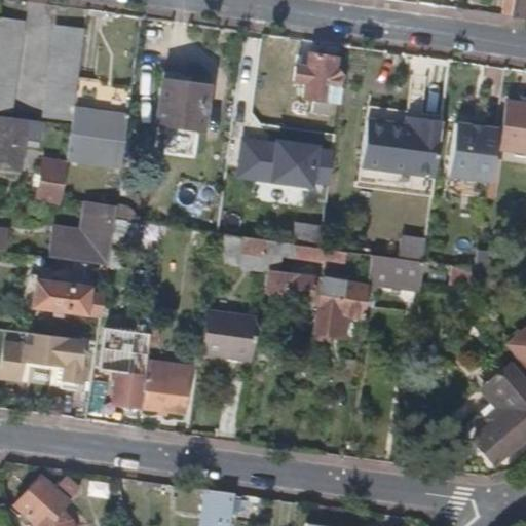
[(525,19),(525,0),(514,0),(512,17),(525,19)]
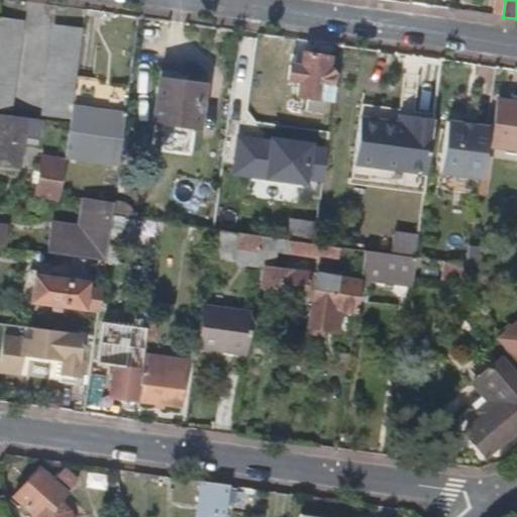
[(0,108),(10,110),(22,20),(0,17),(0,108)]
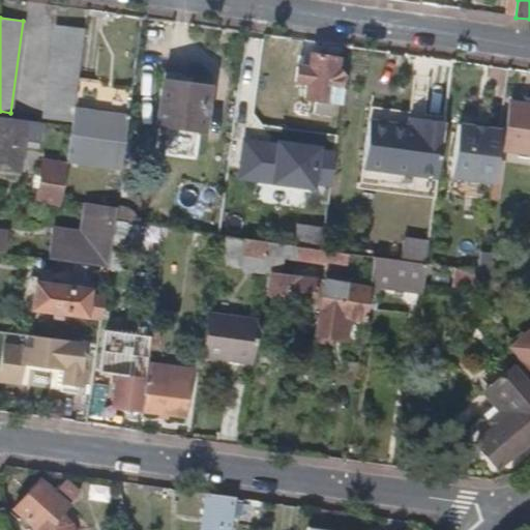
[(70,121),(83,29),(56,26),(43,118),(70,121)]
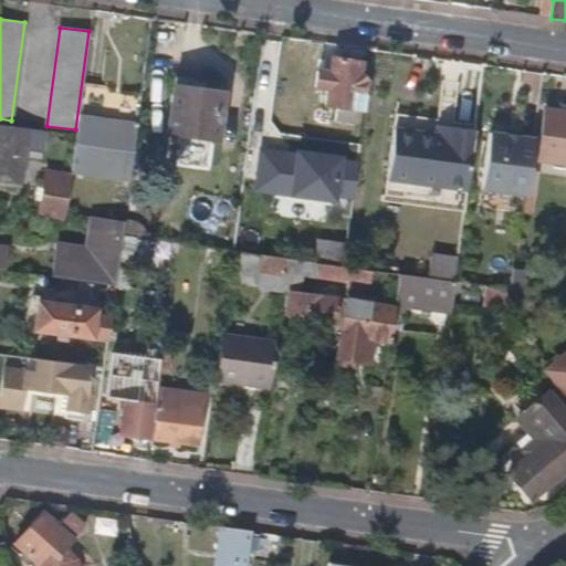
[(368,96),(370,81),(359,80),(362,63),(333,59),(331,74),(318,72),(315,88),(328,91),(326,105),(355,109),(357,95),(368,96)]
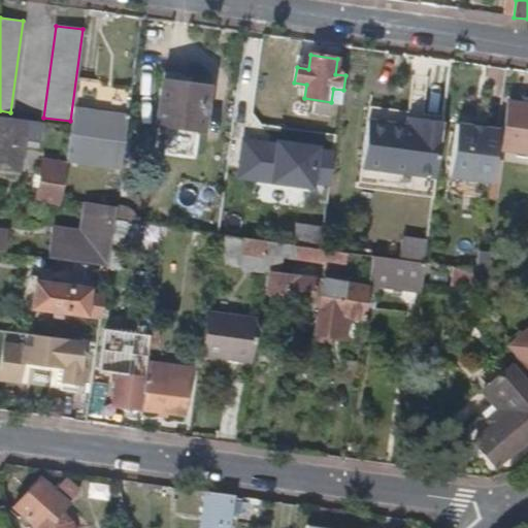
[(204,131),(211,78),(164,72),(157,125),(204,131)]
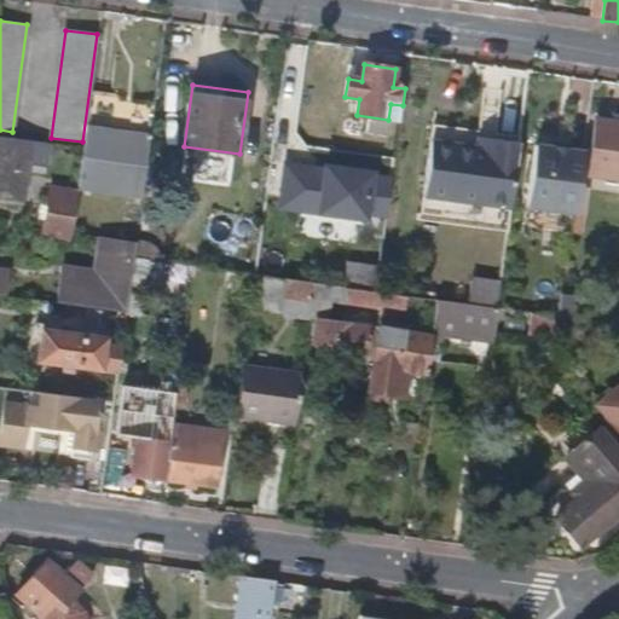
[(618,122),(596,120),(589,177),(618,179),(618,122)]
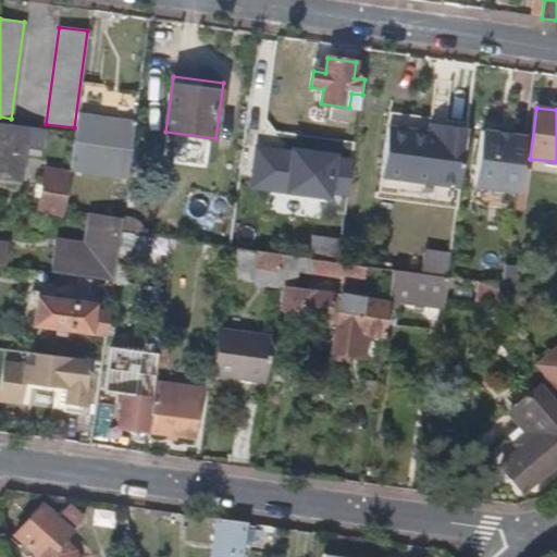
[(128,177),(136,126),(77,118),(75,134),(71,168),(128,177)]
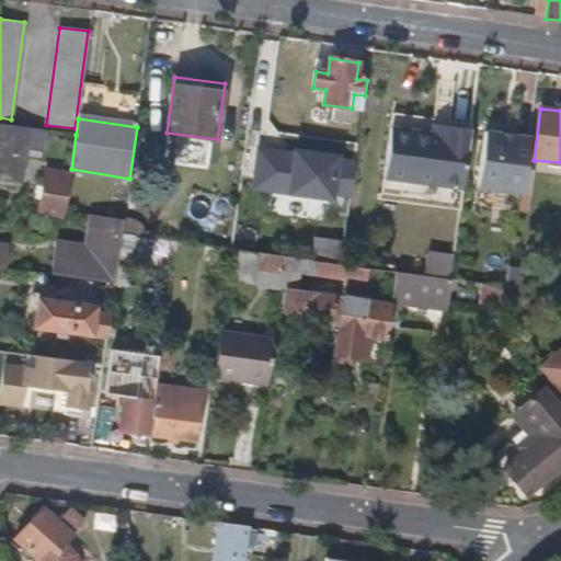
[(0,176),(19,179),(25,128),(0,124),(0,176)]
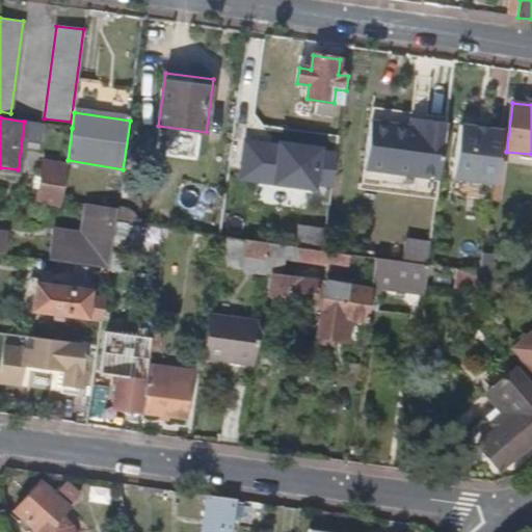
[(423,128),(424,118),(411,117),(410,126),(423,128)]
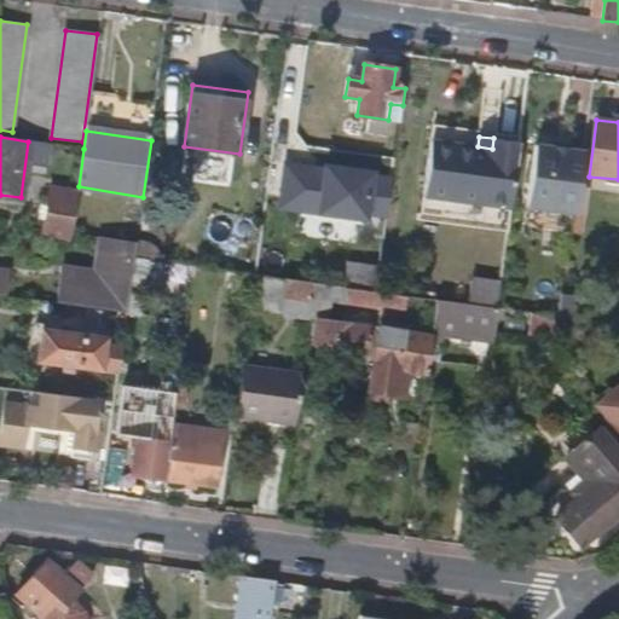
[(512,208),(520,142),(493,138),(492,149),(478,146),(432,140),(424,197),(512,208)]
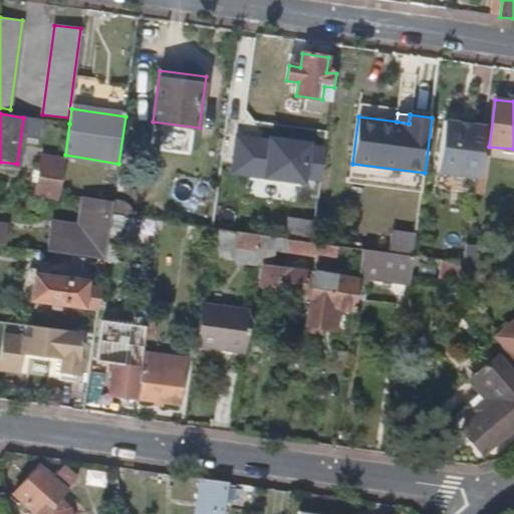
[(486,127),(444,121),(437,173),(479,179),(486,127)]
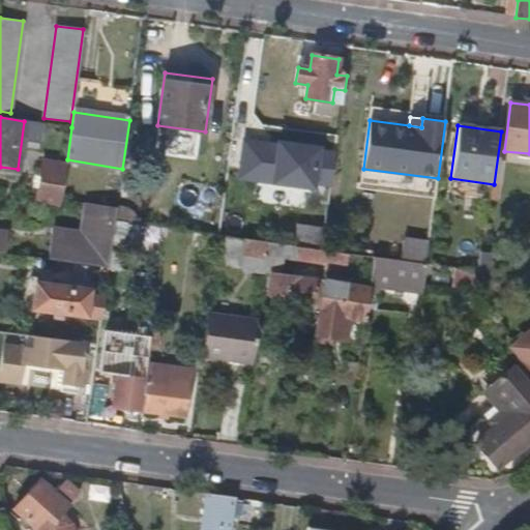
[(330,185),(335,154),(318,152),(319,149),(278,144),(278,147),(244,142),(240,173),(256,175),(255,180),(313,188),(314,183),(330,185)]
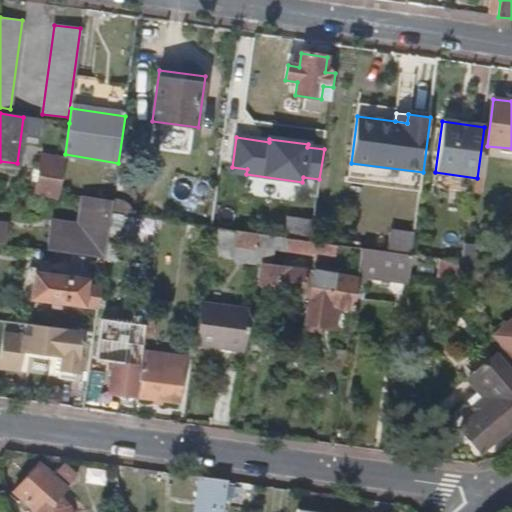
[(52,168),(54,149),(42,148),(36,186),(58,189),(61,169),(52,168)]
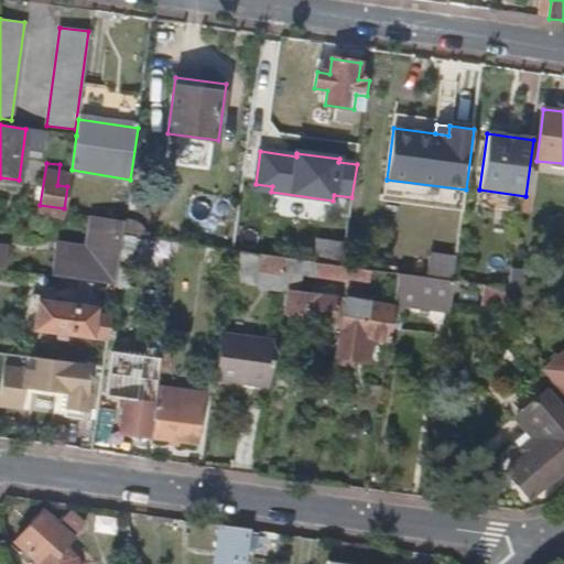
[(67,186),(69,166),(60,164),(57,185),(67,186)]
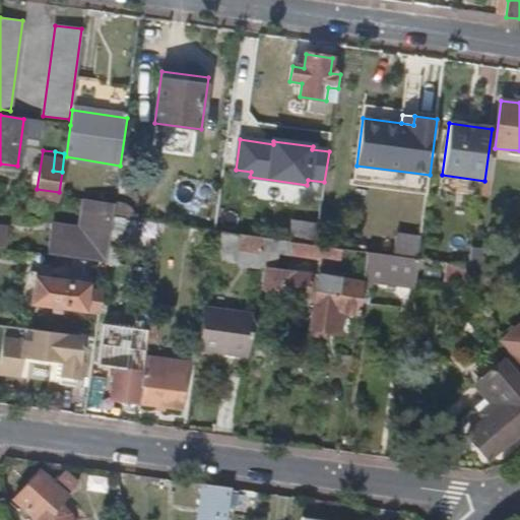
[(86,237),(91,201),(84,200),(80,228),(53,223),(52,231),(86,237)]
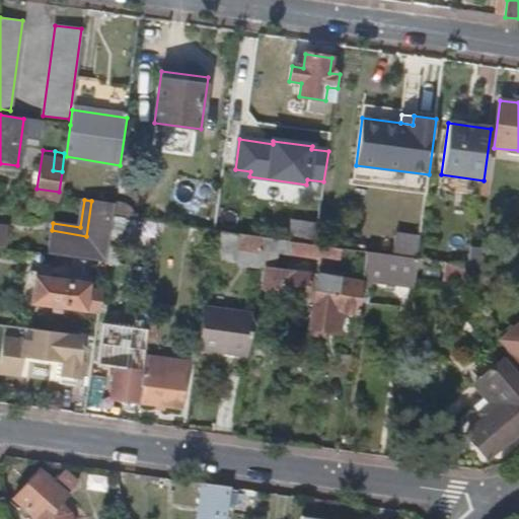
[(113,216),(115,204),(91,201),(86,236),(52,230),(49,254),(55,254),(106,263),(113,216)]
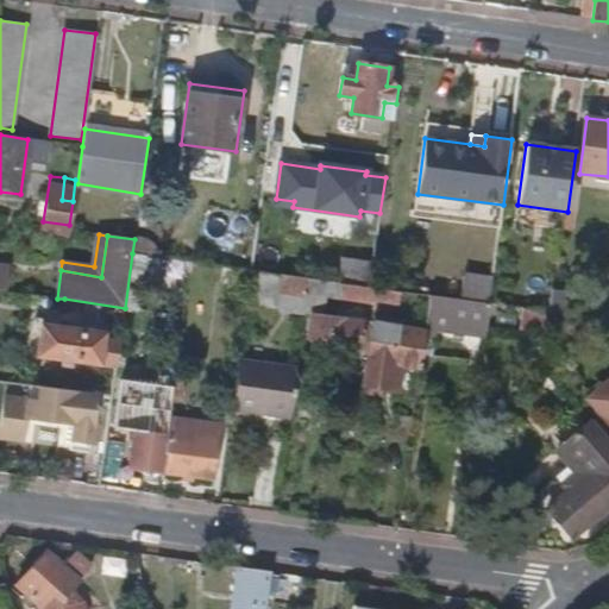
[(281,275),(284,275),(288,251),(253,246),(251,270),(255,271),(281,275)]
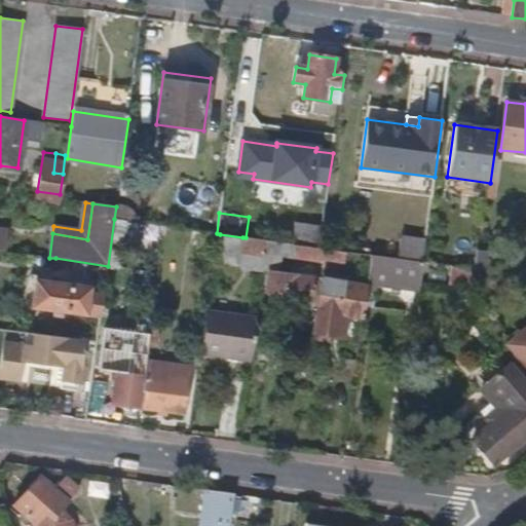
[(118,267),(125,220),(114,219),(108,266),(118,267)]
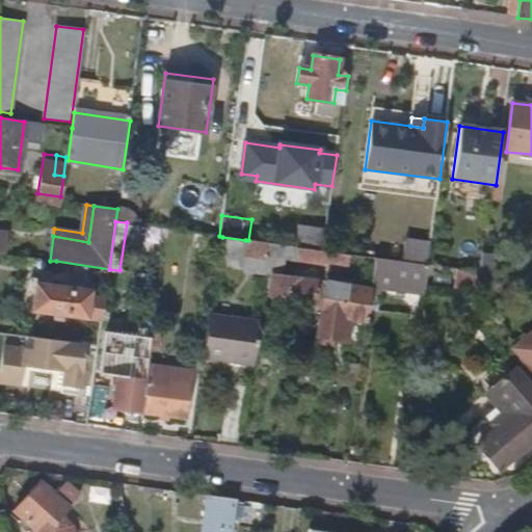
[(297,247),(322,250),(325,230),(298,225),(295,247),(297,247)]
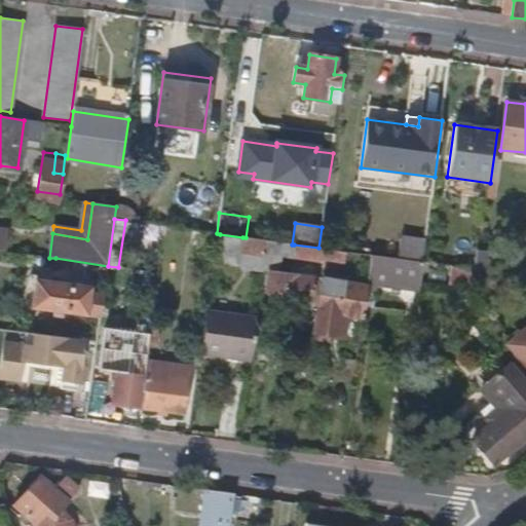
[(161,237),(163,226),(148,224),(146,235),(161,237)]
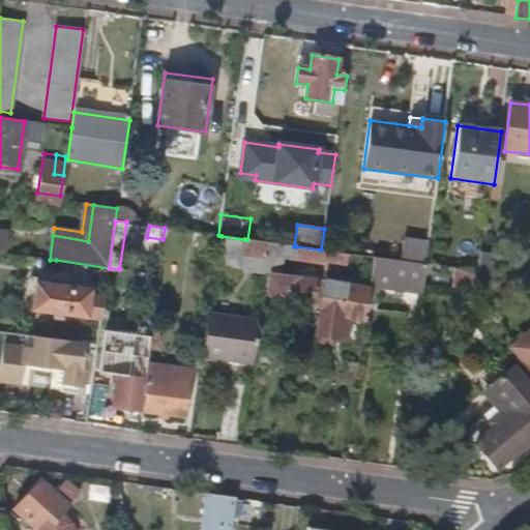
[(241,256),(244,239),(222,236),(219,253),(241,256)]
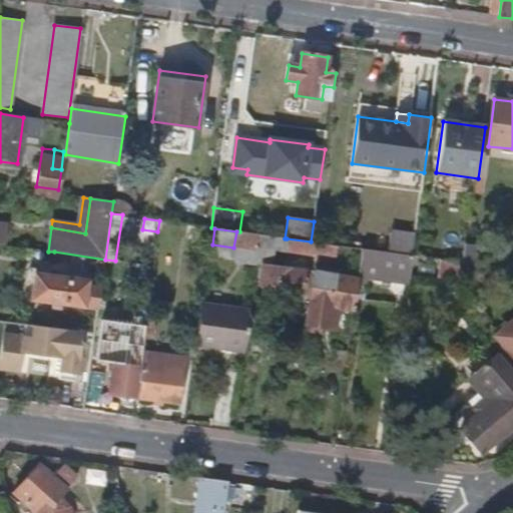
[(258,263),(262,235),(239,231),(236,231),(233,247),(212,244),(209,262),(257,270),(258,263)]
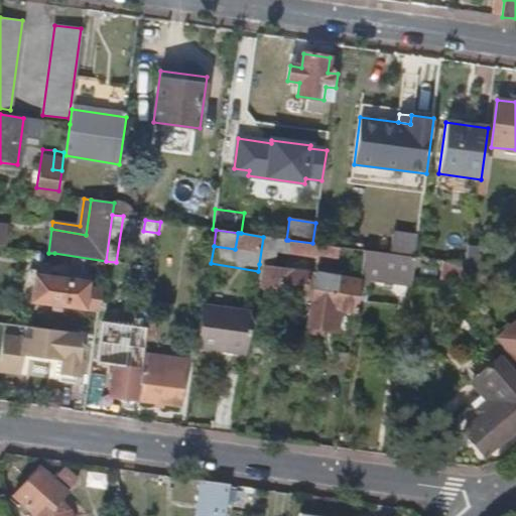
[(368,251),(370,237),(347,233),(346,241),(341,240),(340,247),(365,251),(368,251)]
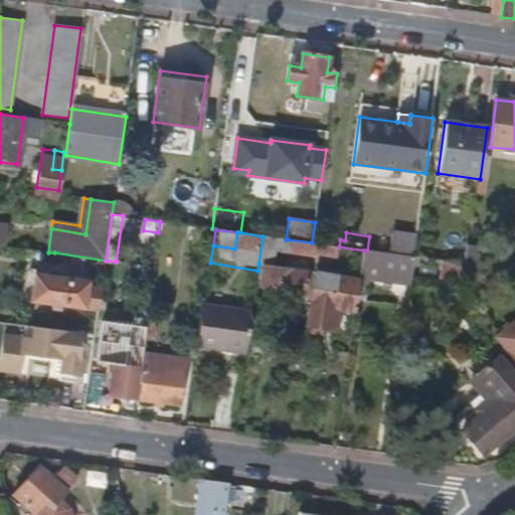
[(413,254),(416,236),(392,233),(389,251),(413,254)]
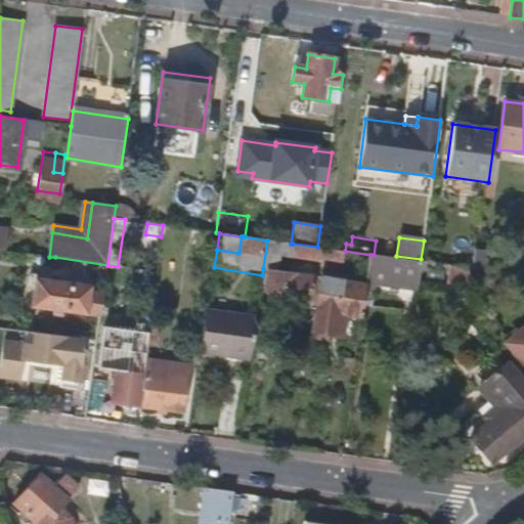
[(431,262),(434,239),(424,238),(424,241),(421,259),(421,261),(431,262)]
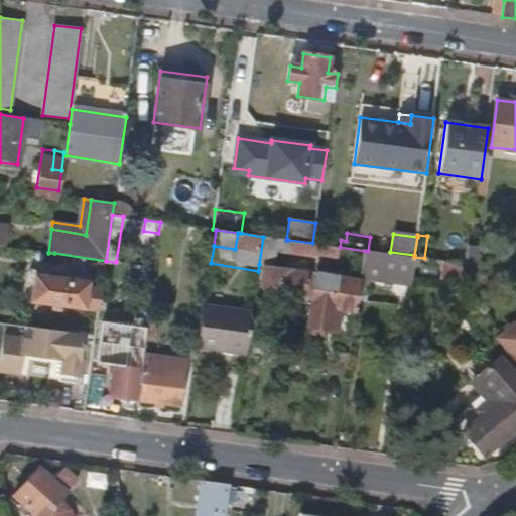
[(285,253),(288,240),(286,240),(263,237),(259,264),(264,265),(274,266),(277,252),(285,253)]
